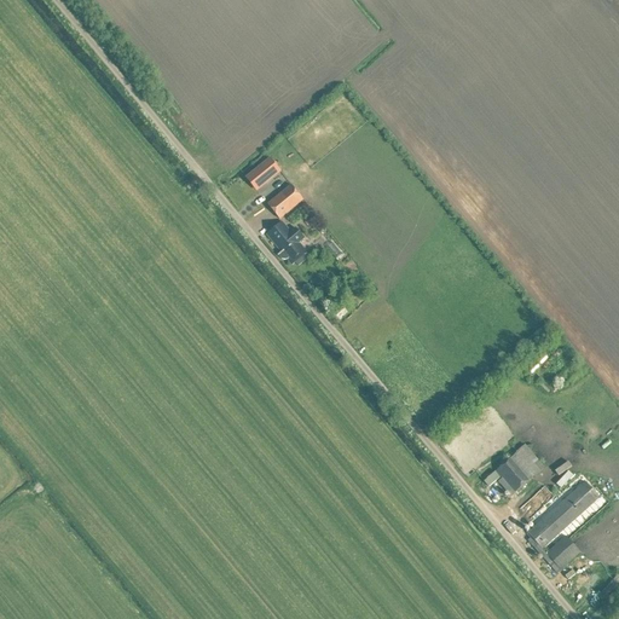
[(270,160),(246,179),(255,191),(279,172),(270,160)]
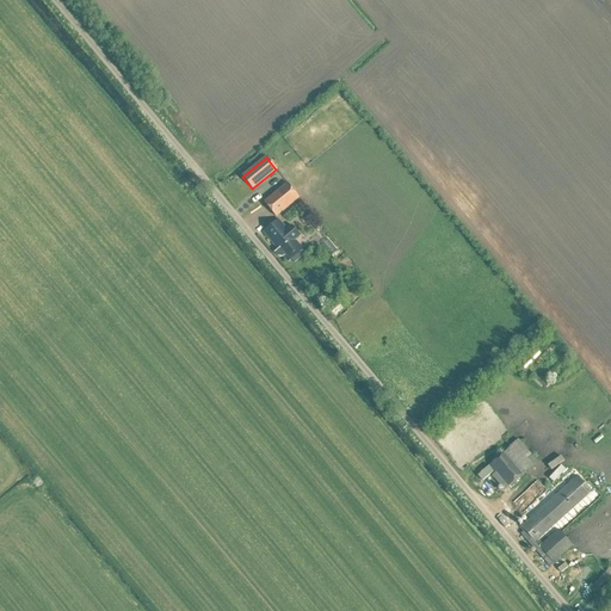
[(340,170),(334,174),(340,181),(345,176),(340,170)]
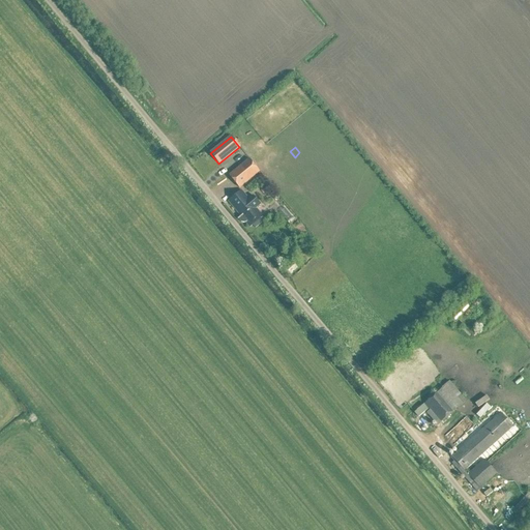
[(239,188),(249,181),(260,173),(249,158),(229,176),(239,188)]
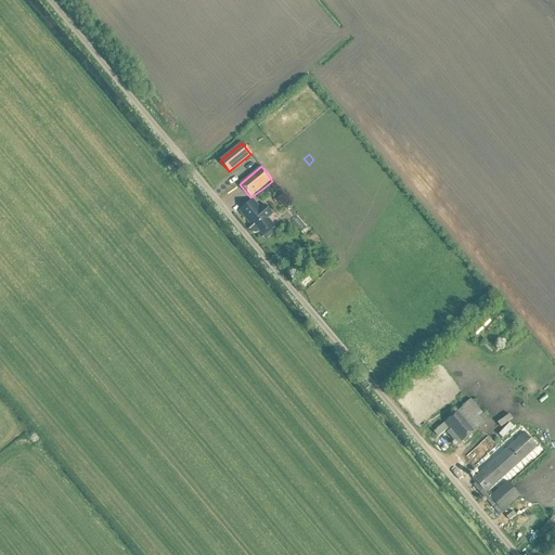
[(260,208),(253,199),(239,211),(252,228),(248,230),(252,233),(254,234),(255,234),(256,234),(257,234),(261,239),(265,236),(267,240),(275,233),(273,230),(275,227),(269,219),(273,215),(265,205),(260,208)]
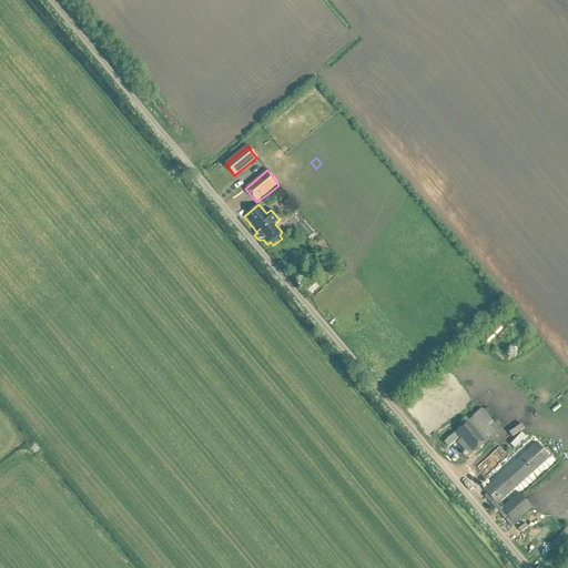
[(314,271),(320,266),(315,260),(310,264),(314,271)]
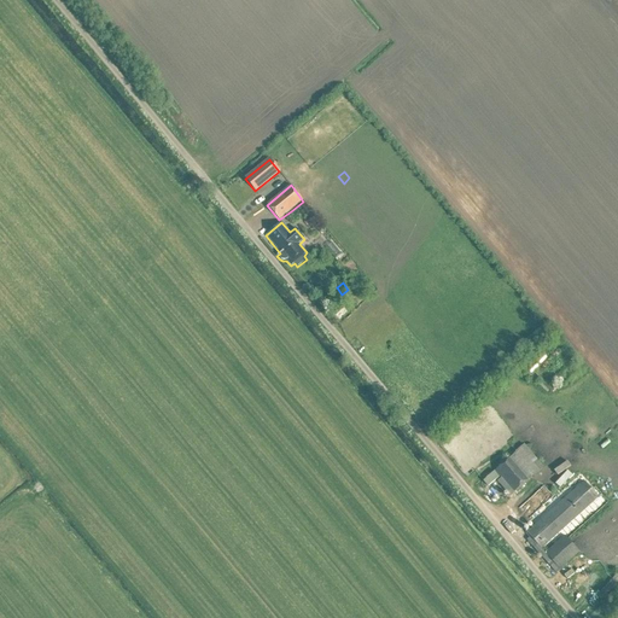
[(512,456),(530,479),(543,468),(524,445),(512,456)]
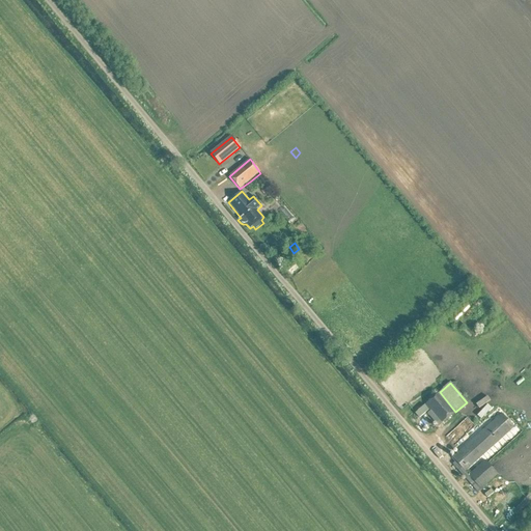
[(455,412),(440,392),(425,404),(430,411),(442,423),(455,412)]
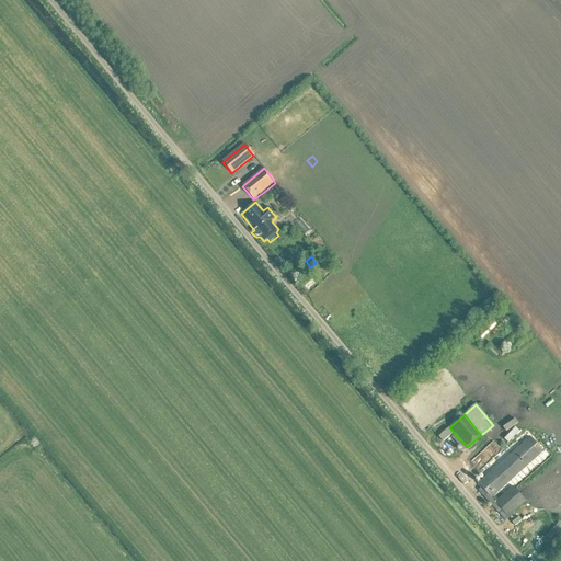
[(462,451),(467,447),(455,434),(450,438),(462,451)]
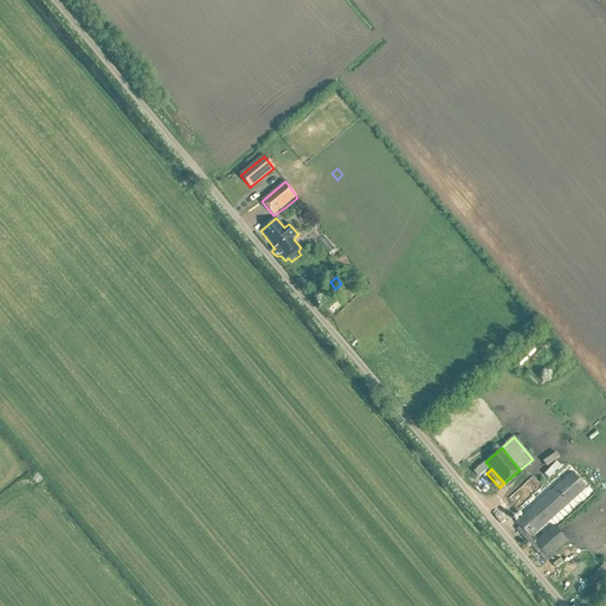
[(530,539),(587,489),(573,472),(516,523),(530,539)]
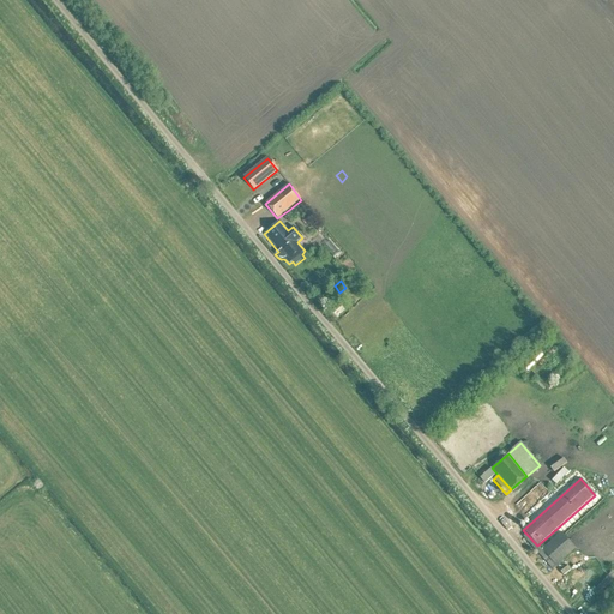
[(555,566),(576,549),(561,533),(542,551),(555,566)]
